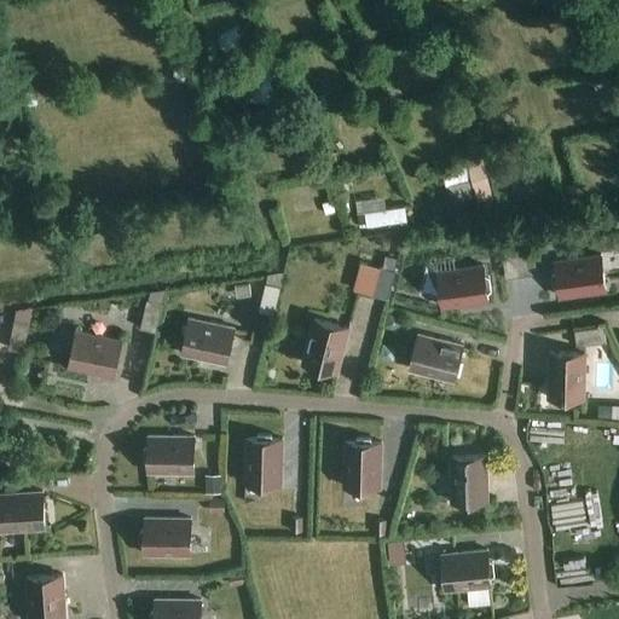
[(411,32),(406,10),(394,12),(398,34),(411,32)]
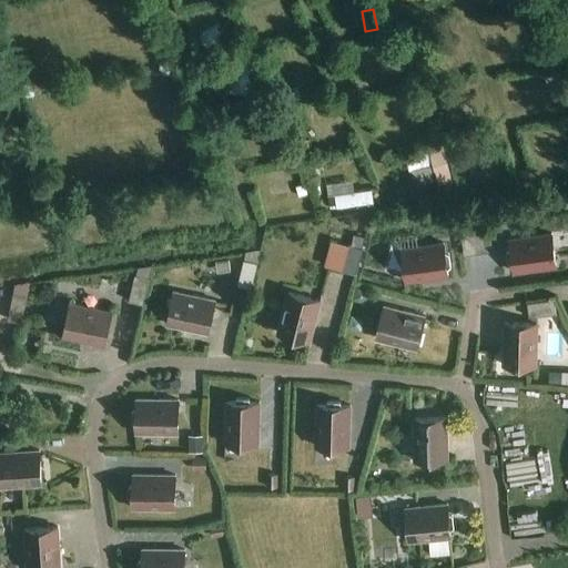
[(525,28),(509,32),(514,47),(529,42),(525,28)]
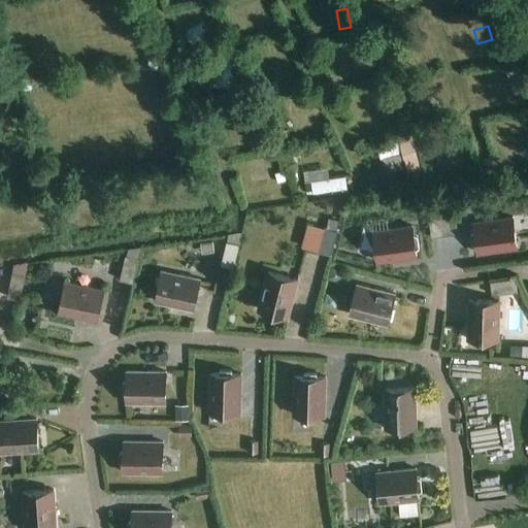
[(317,129),(301,133),(304,144),(320,140),(317,129)]
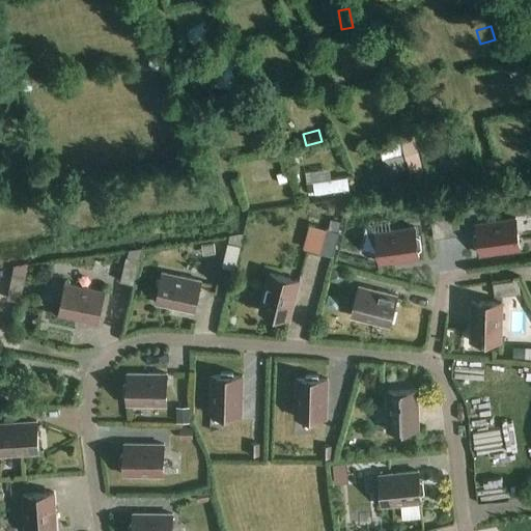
[(401,137),(410,172),(422,169),(414,134),(401,137)]
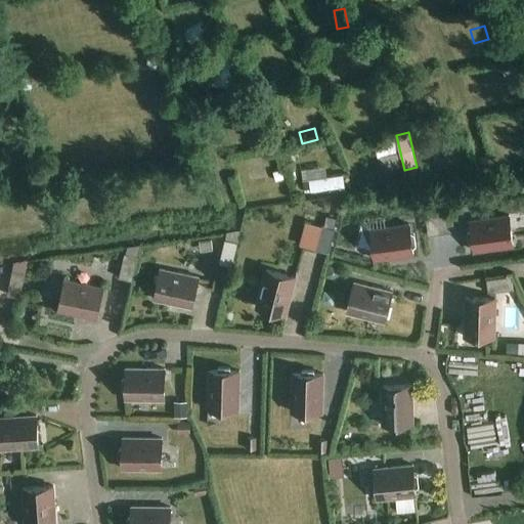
[(393,145),(373,154),(383,178),(403,170),(393,145)]
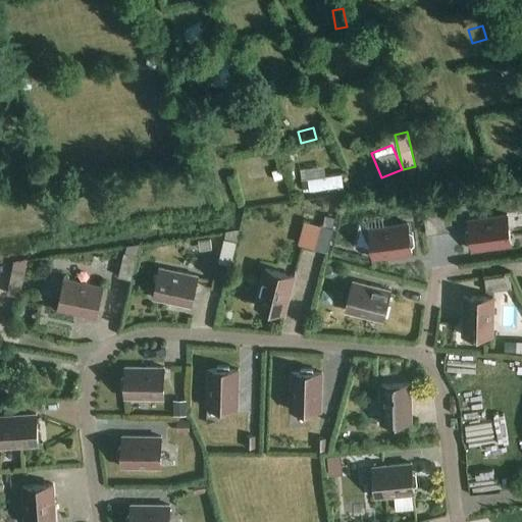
[(259,164),(241,167),(242,176),(260,174),(259,164)]
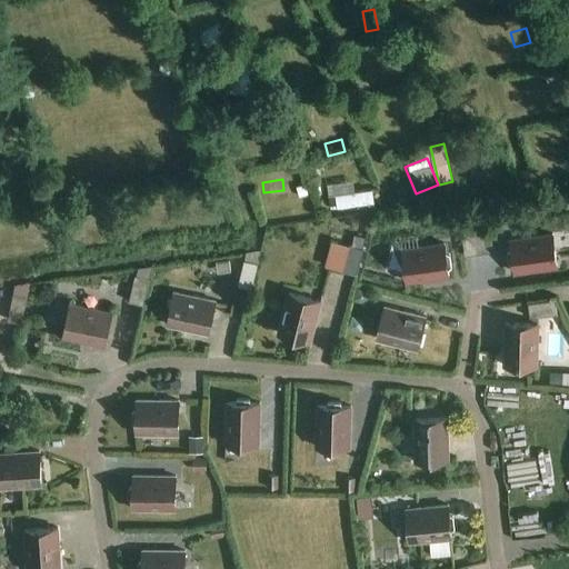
[(335,191),(337,217),(373,215),(373,199),(353,200),(352,190),(335,191)]
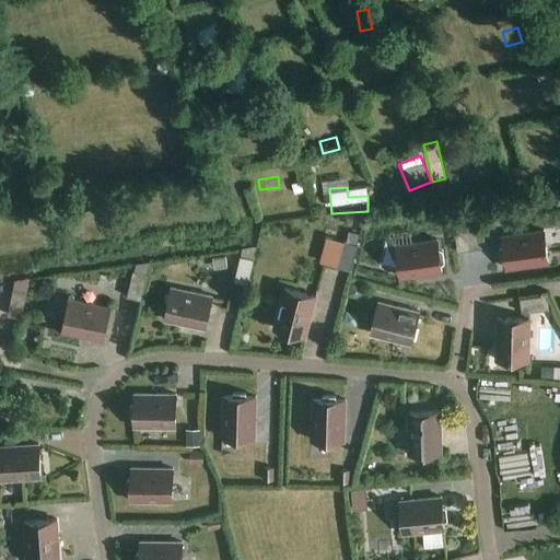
[(482,222),(468,224),(471,249),(486,247),(482,222)]
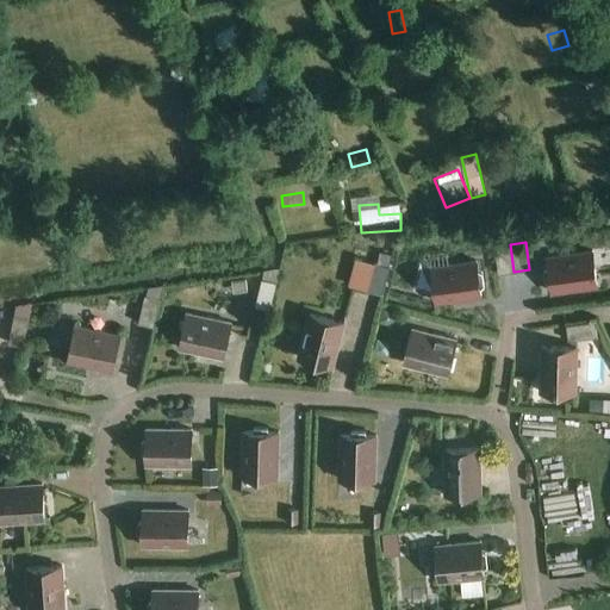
[(510,244),(495,247),(499,274),(514,272),(510,244)]
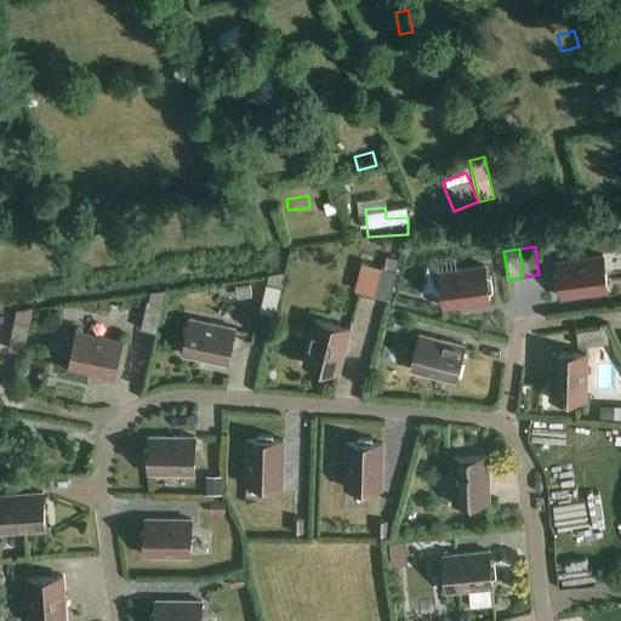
[(620,290),(620,283),(617,257),(574,262),(575,272),(571,274),(573,285),(577,288),(579,296),(620,290)]
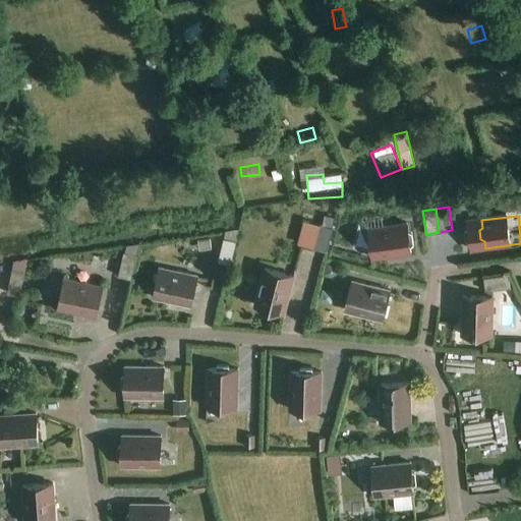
[(327,252),(333,228),(320,225),(313,248),(327,252)]
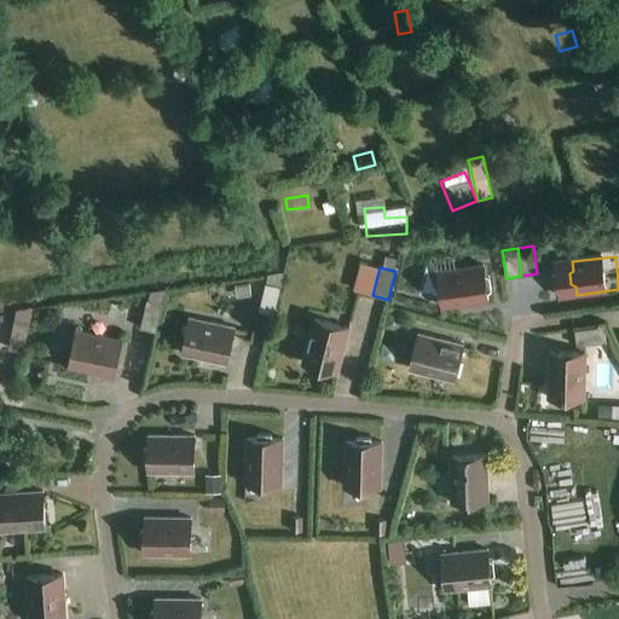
[(478,273),(433,272),(432,306),(476,308),(476,299),(480,296),(481,285),(476,283),(478,273)]
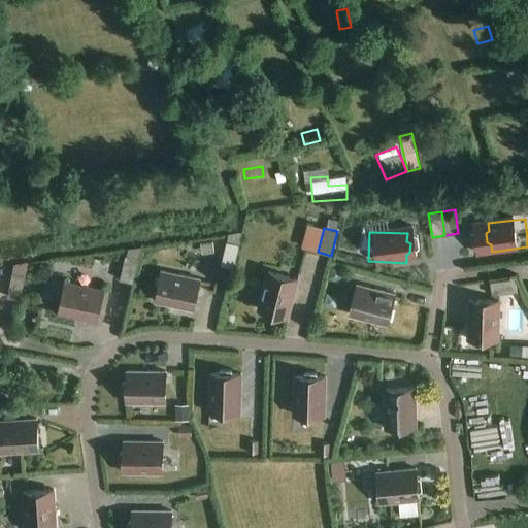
[(234,269),(239,244),(227,241),(221,266),(234,269)]
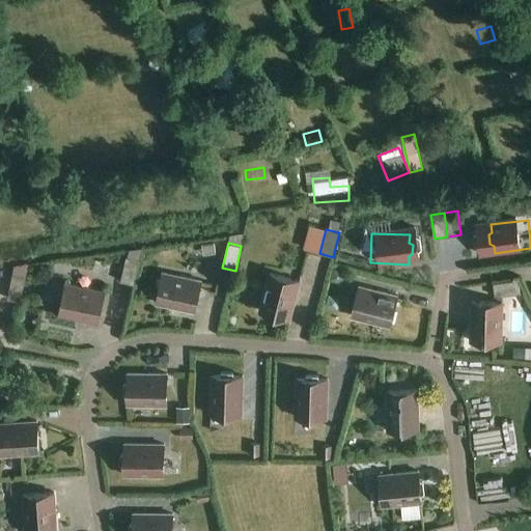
[(134,285),(140,260),(127,257),(120,282),(134,285)]
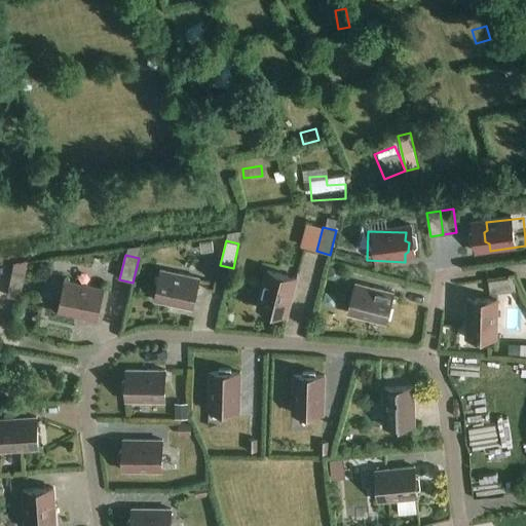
[(331,266),(328,278),(335,280),(341,276),(343,269),(331,266)]
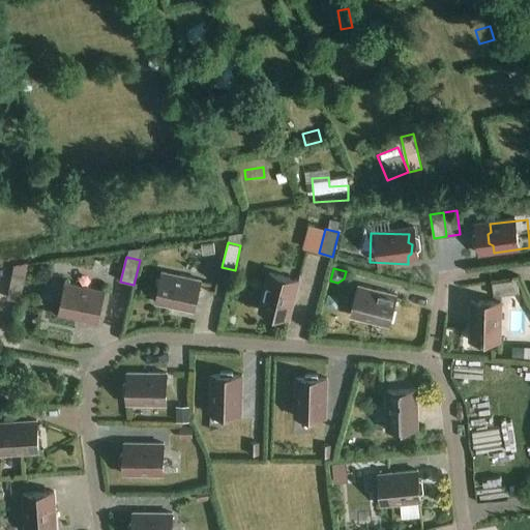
[(195,312),(201,281),(163,273),(156,303),(195,312)]
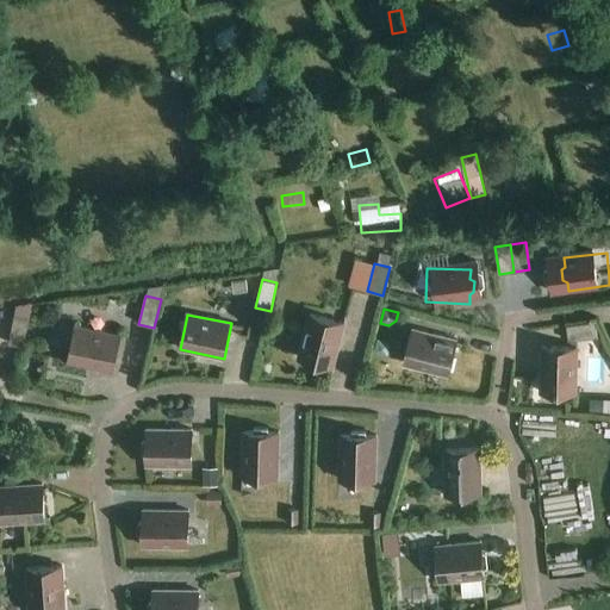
[(332,367),(344,324),(310,315),(298,359),(332,367)]
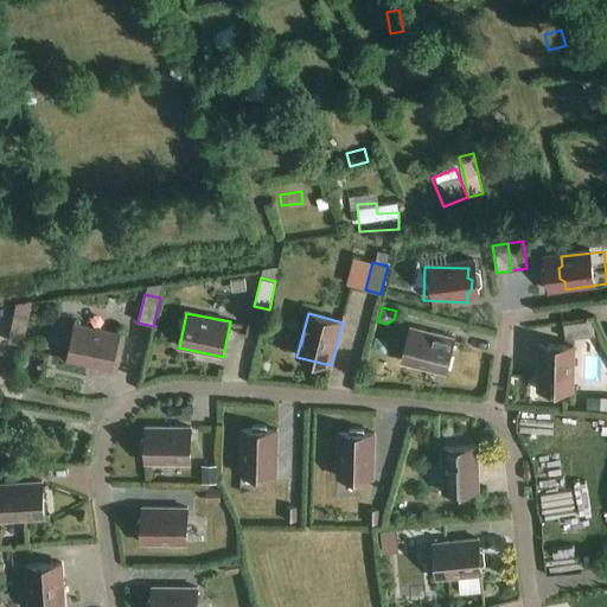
[(24,345),(30,317),(14,314),(8,343),(24,345)]
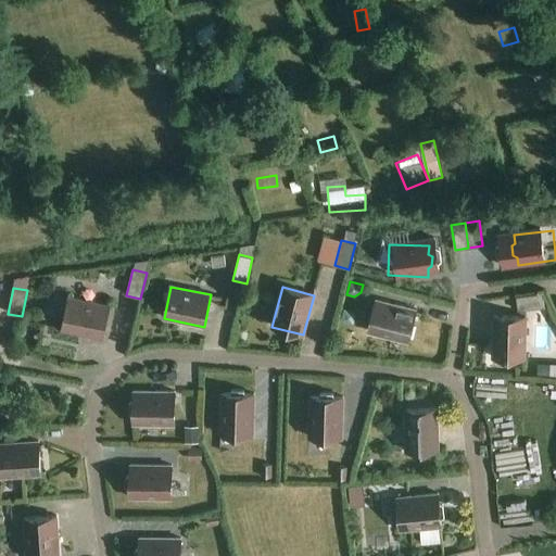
[(518,311),(544,307),(542,293),(516,297),(518,311)]
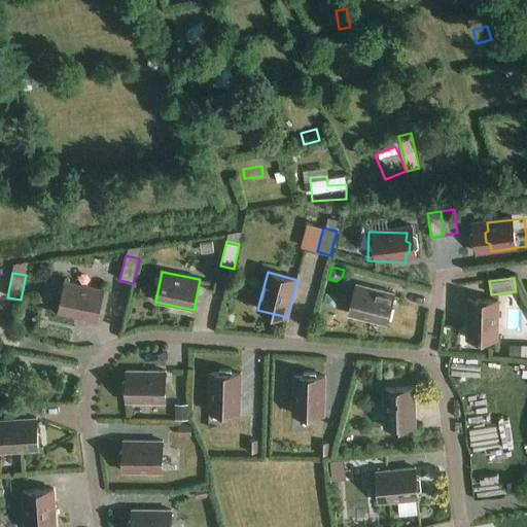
[(97,321),(104,290),(65,282),(59,313),(97,321)]
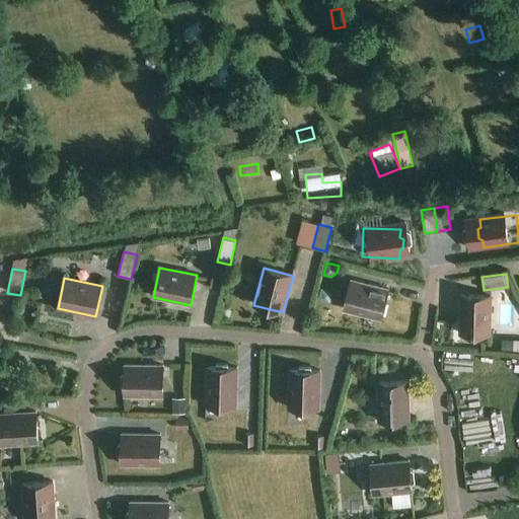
[(381,319),(388,290),(351,281),(344,310),(381,319)]
